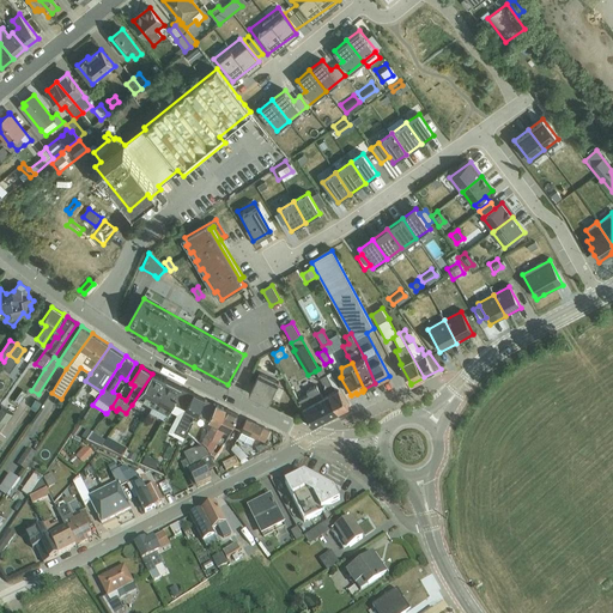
[(319,369),(315,371),(328,395),(339,413),(349,407),(331,374),(327,375),(322,366),(319,369)]
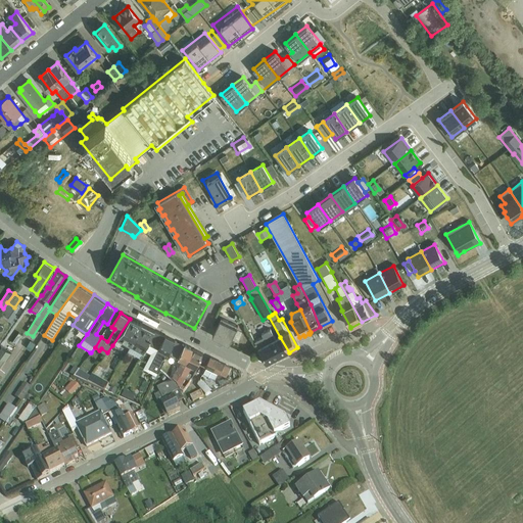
[(130,319),(112,345),(126,353),(129,349),(142,325),(130,319)]
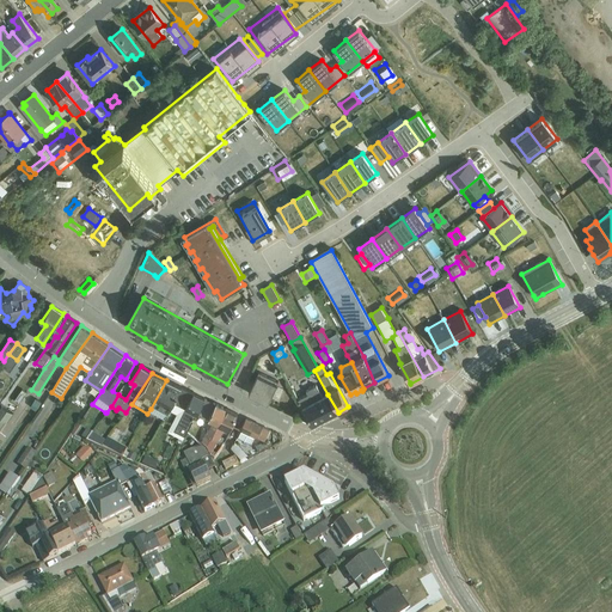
[(259,373),(249,395),(268,404),(277,383),(259,373)]
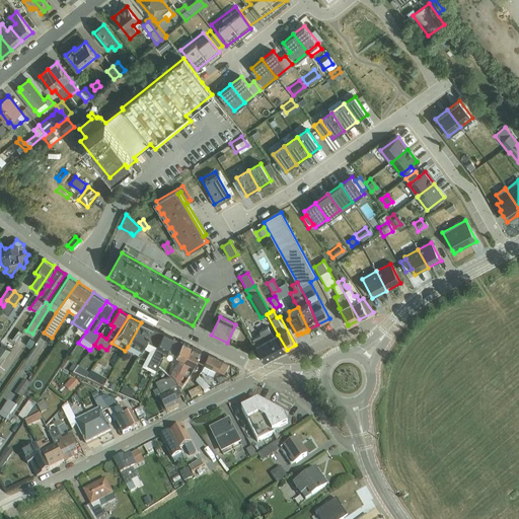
[(141,322),(128,347),(139,354),(143,348),(153,328),(141,322)]
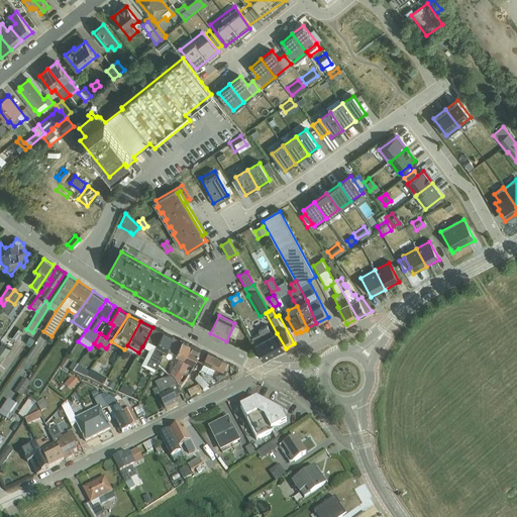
[(152,327),(142,346),(150,350),(141,365),(151,370),(149,374),(153,376),(173,337),(152,327)]
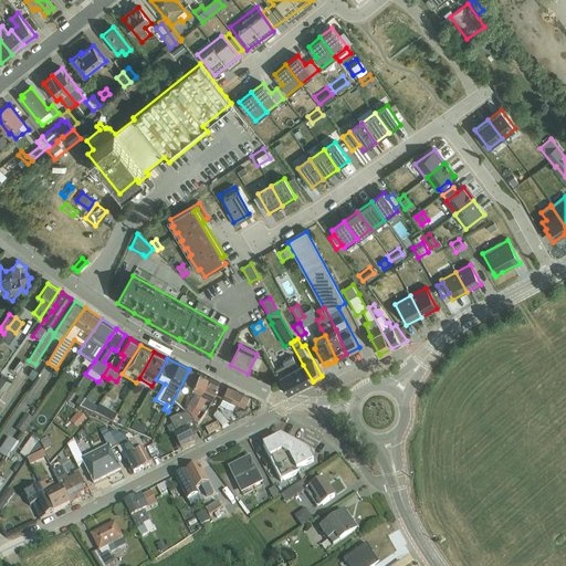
[(284,366),(275,371),(280,379),(281,379),(283,384),(282,384),(285,389),(285,388),(289,392),(287,394),(289,395),(306,385),(313,381),(303,365),(296,368),(291,358),(283,363),(284,366)]
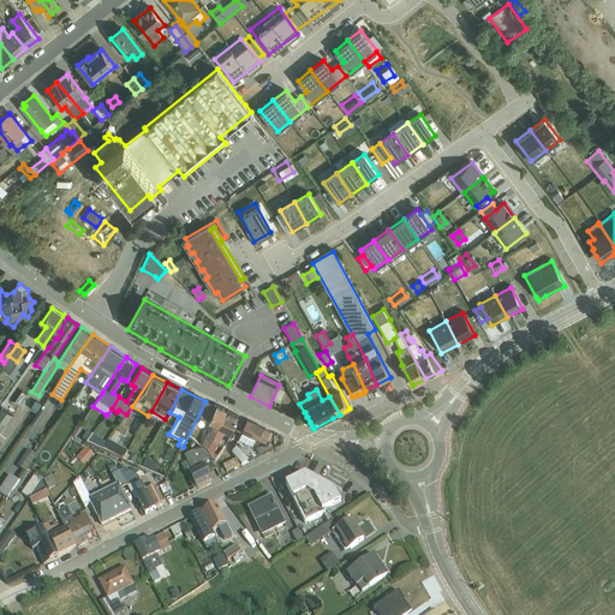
[(36,401),(30,410),(36,413),(41,405),(36,401)]
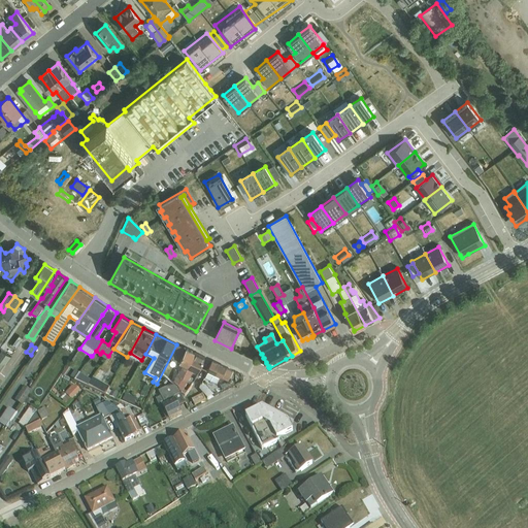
[(1,350),(0,350),(0,371),(10,357),(1,350)]
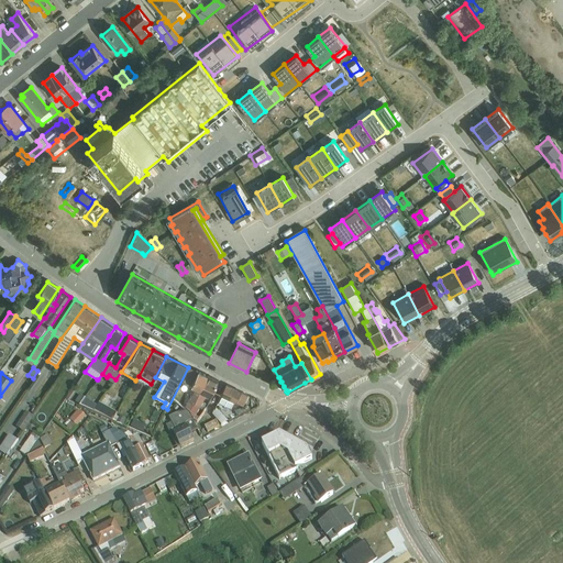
[(185,409),(190,415),(208,377),(199,373),(189,394),(191,394),(185,409)]
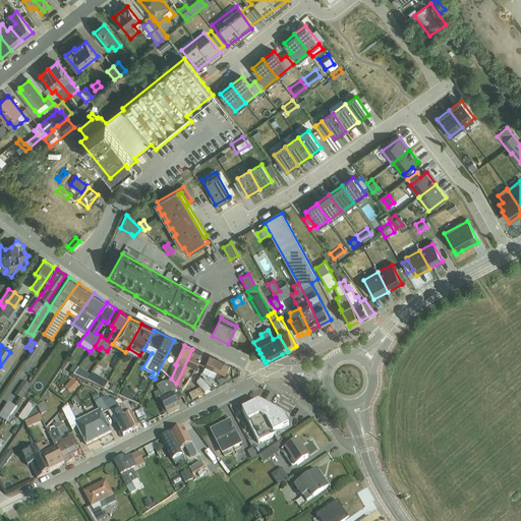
[(176,384),(178,389),(179,388),(183,381),(185,379),(188,381),(203,354),(192,349),(176,384)]
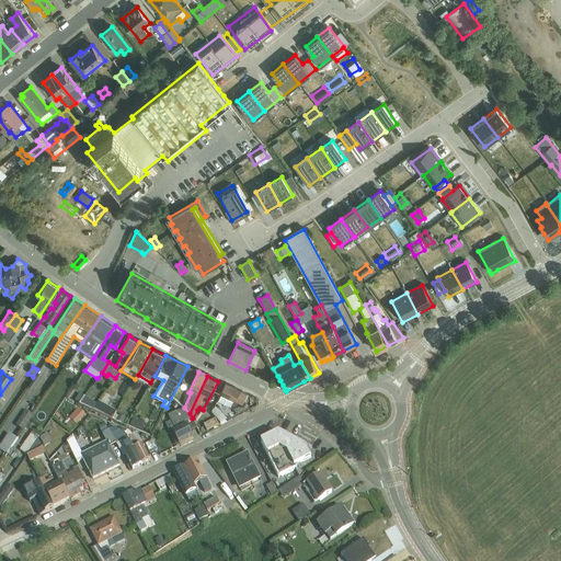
[(220,396),(217,402),(230,409),(233,402),(236,403),(236,402),(242,405),(247,396),(240,392),(226,385),(220,396)]
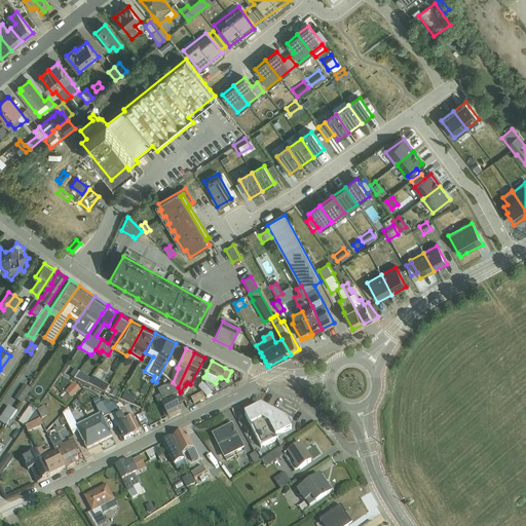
[(65,369),(62,373),(68,376),(70,372),(71,373),(74,368),(68,365),(66,369),(65,369)]
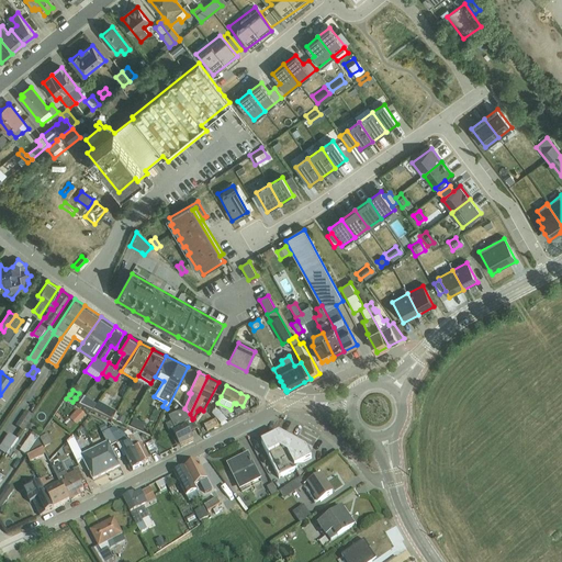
[(93,412),(98,404),(86,398),(85,398),(80,406),(93,412)]
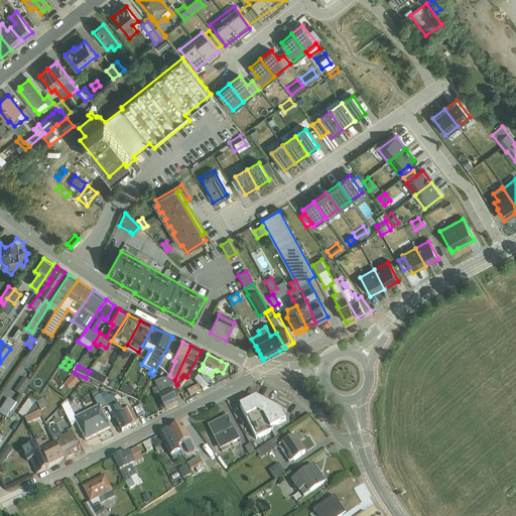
[(90,371),(86,378),(105,386),(106,382),(108,379),(91,370),(90,371)]
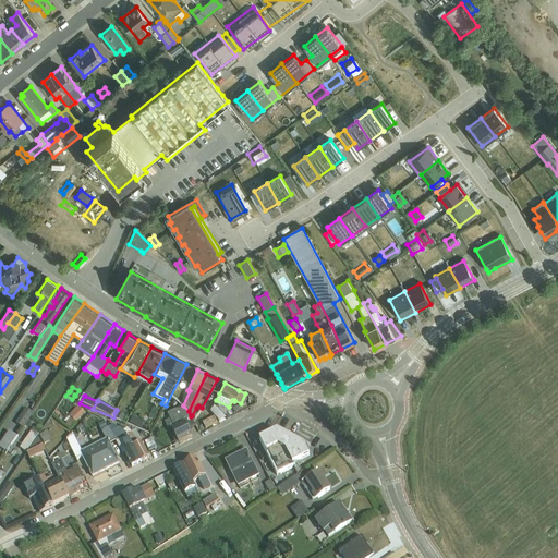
[(171,428),(179,443),(192,436),(189,429),(184,420),(191,416),(189,411),(183,405),(168,413),(170,419),(174,427),(171,428)]
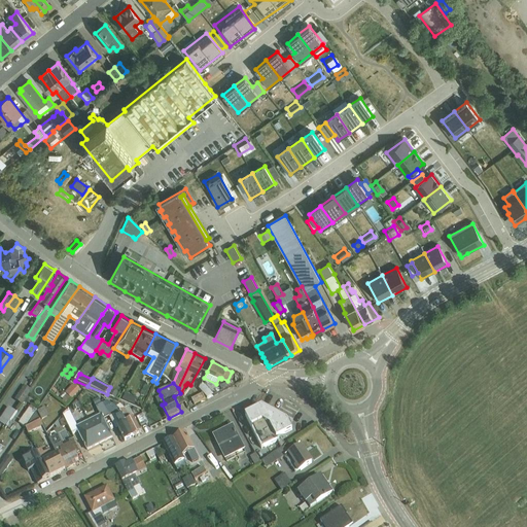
[(203,396),(207,392),(198,383),(194,387),(203,396)]
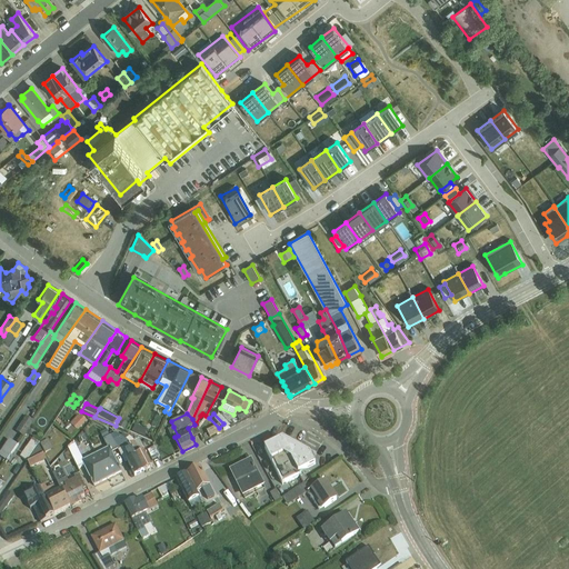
[(26,417),(16,432),(23,437),(33,421),(26,417)]
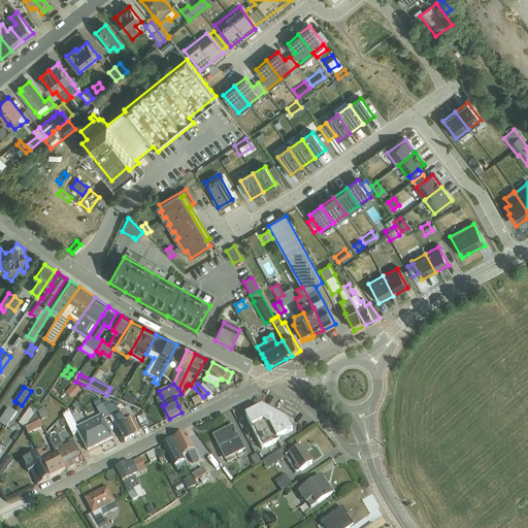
[(74,387),(66,395),(71,399),(78,392),(74,387)]
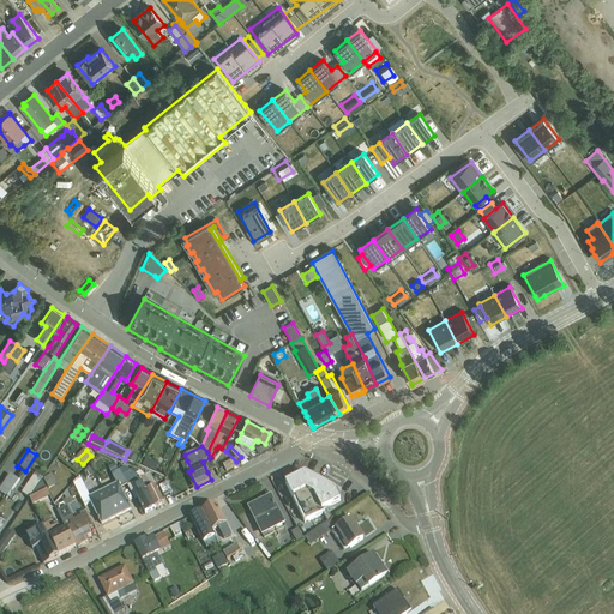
[(126,455),(125,459),(134,464),(138,458),(130,455),(130,456),(126,455)]
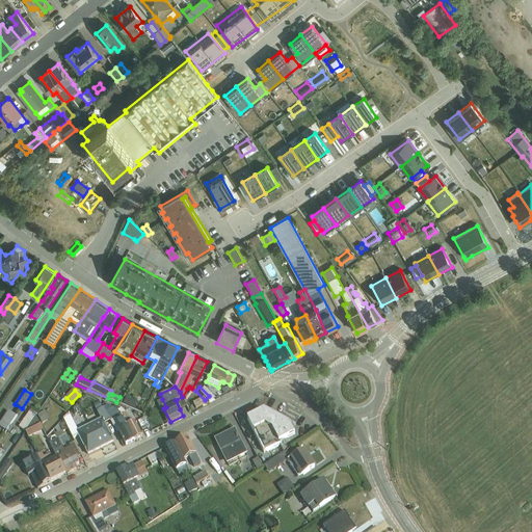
[(176,400),(180,409),(187,406),(182,397),(176,400)]
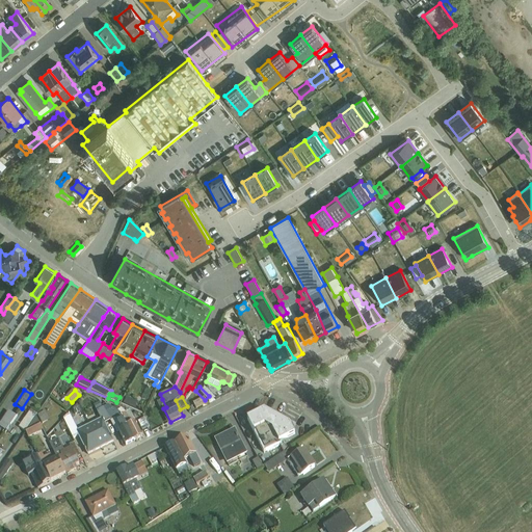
[(127,398),(124,404),(135,409),(138,403),(127,398)]
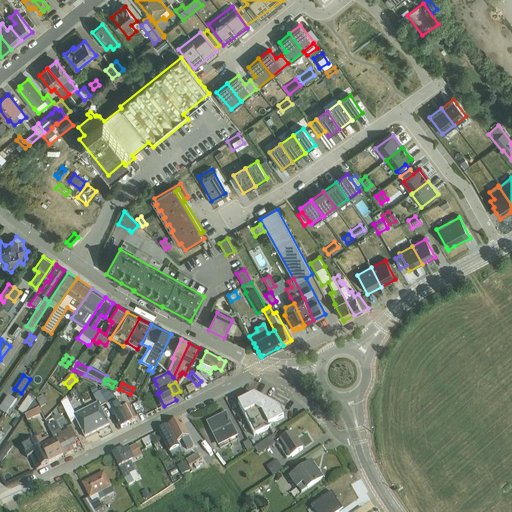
[(160,392),(156,384),(151,387),(157,398),(161,407),(164,406),(157,393),(160,392)]
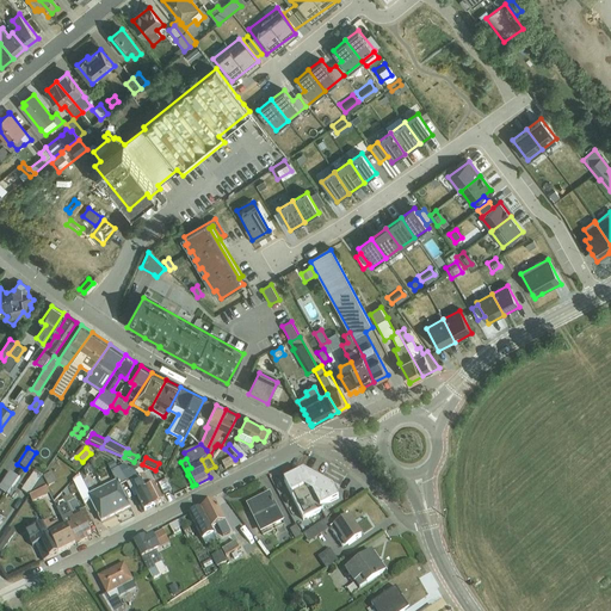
[(285,481),(296,475),(289,461),(278,467),(285,481)]
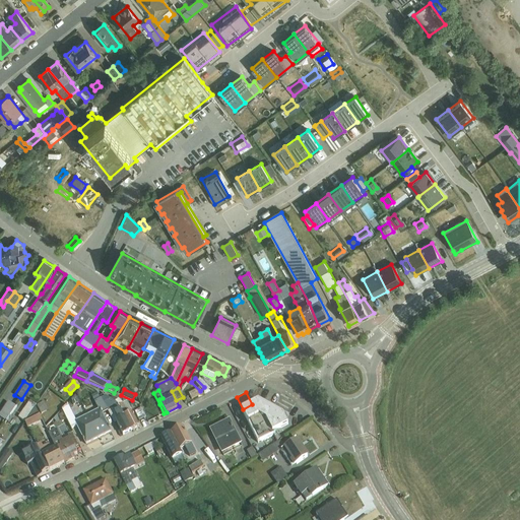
[(87,414),(99,438),(111,432),(110,428),(103,413),(108,411),(102,398),(101,399),(98,393),(91,395),(99,409),(87,414)]
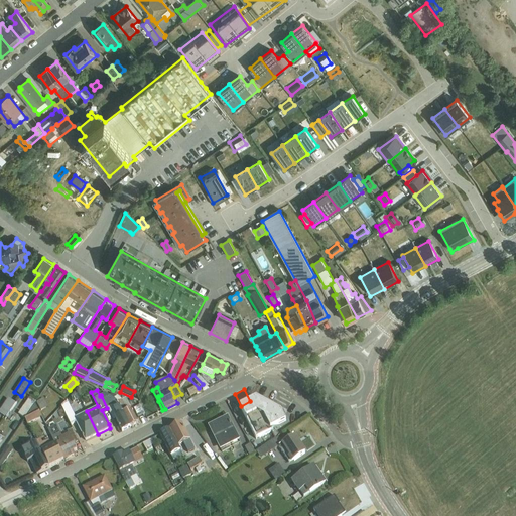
[(101,395),(107,408),(113,420),(116,419),(122,431),(130,426),(125,418),(117,401),(113,394),(111,393),(110,395),(105,392),(101,395)]
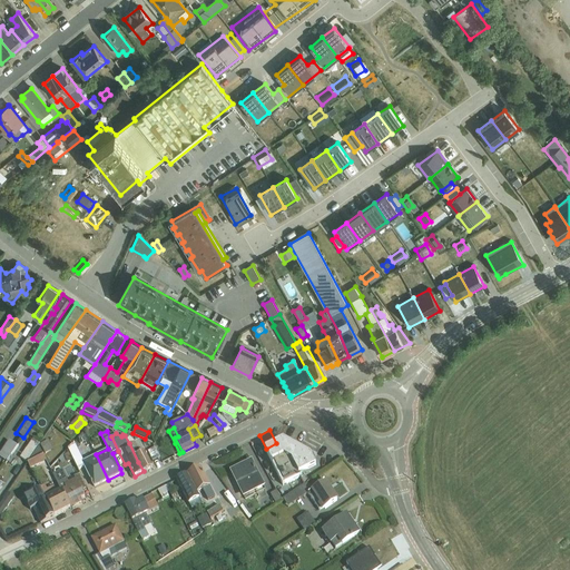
[(138,462),(144,471),(153,467),(139,440),(135,440),(125,435),(129,443),(138,462)]
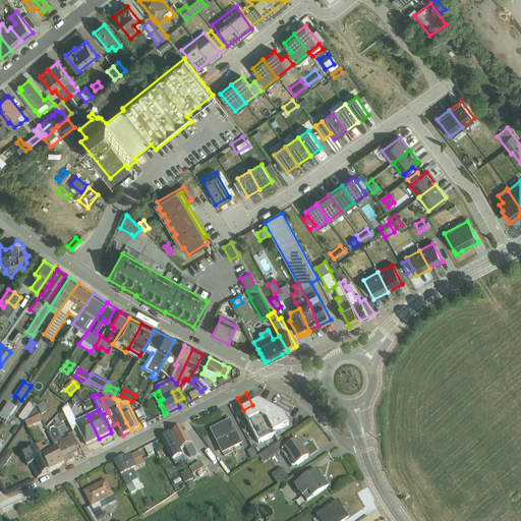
[(31,401),(19,418),(25,422),(35,408),(37,406),(31,401)]
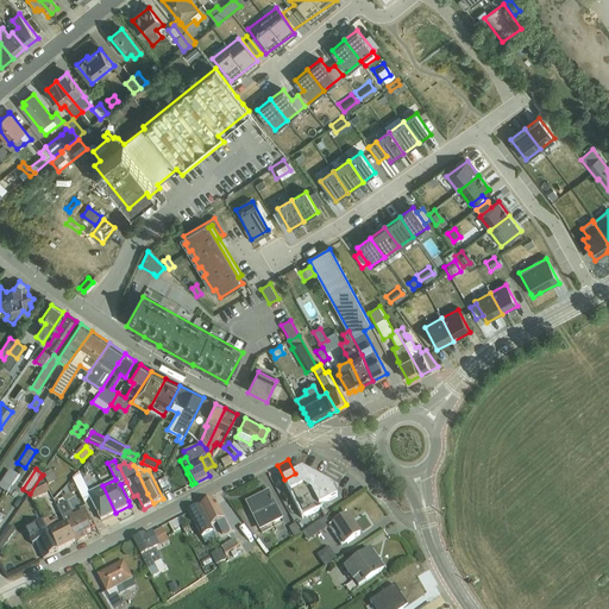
[(51,470),(43,475),(48,484),(57,479),(51,470)]
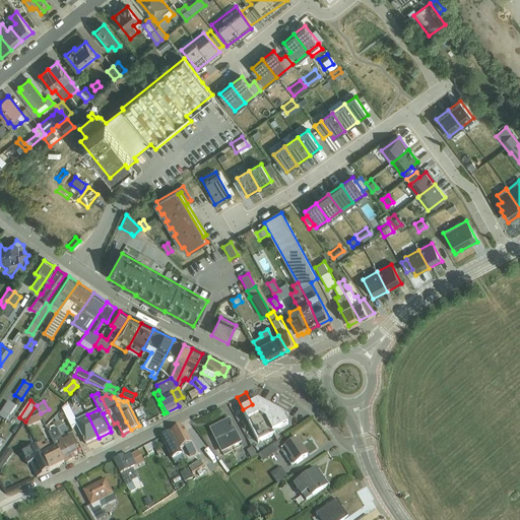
[(243,409),(242,409),(258,442),(274,434),(273,432),(287,425),(283,415),(266,405),(258,401),(252,404),(243,409)]
